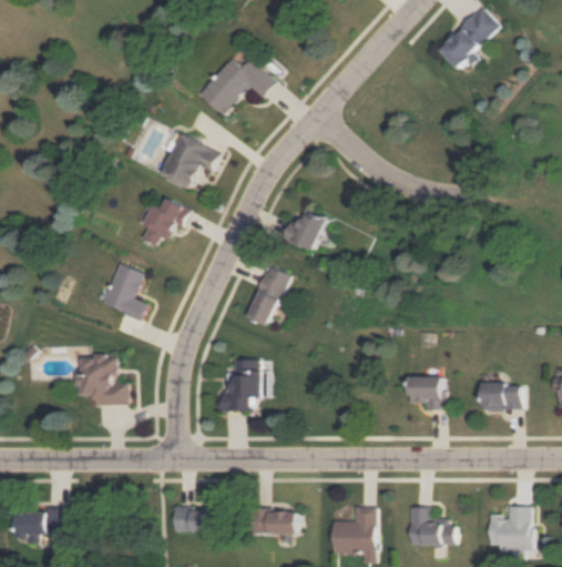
[(437,49),(456,69),(463,62),(468,67),(477,59),(470,52),(498,27),(480,8),(437,49)]
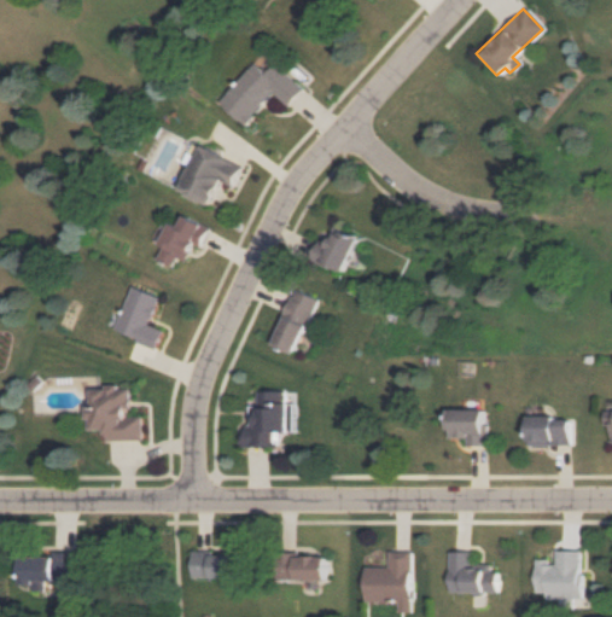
[(269,93),(285,108),(299,89),(270,64),(262,74),(250,63),(215,103),(242,126),(269,93)]
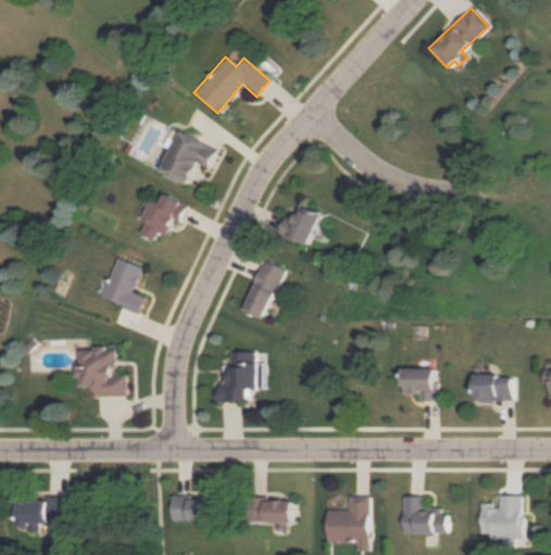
[(214,149),(177,131),(158,173),(185,186),(196,164),(205,168),(214,149)]
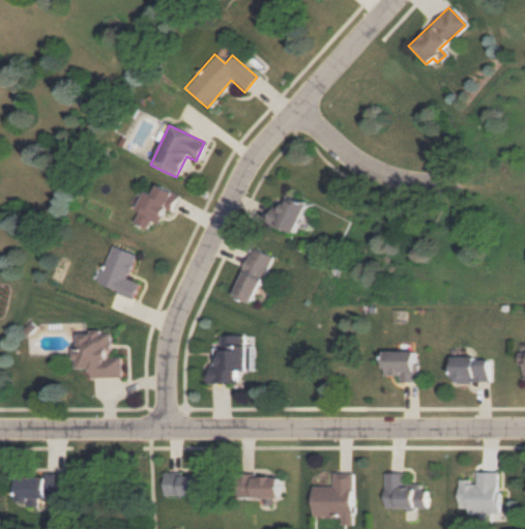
[(145,229),(149,221),(155,225),(163,209),(169,212),(176,196),(154,185),(149,195),(142,192),(134,210),(137,212),(132,223),(145,229)]
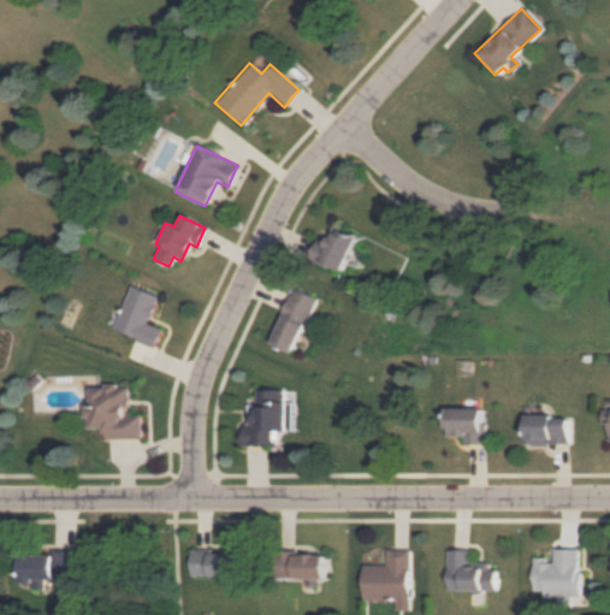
[(353,237),(327,228),(321,244),(312,241),(306,259),(341,271),(353,237)]
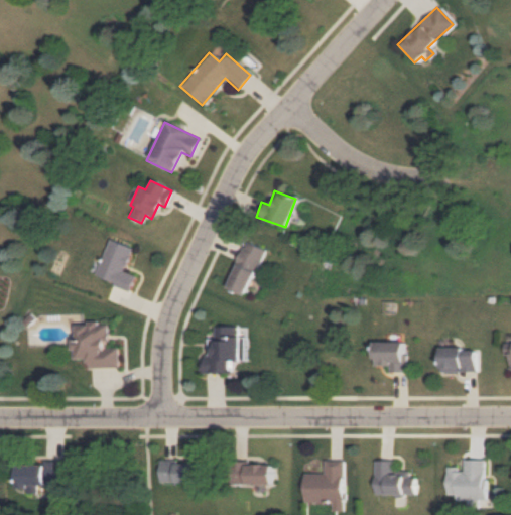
[(130,249),(107,240),(92,277),(128,290),(133,276),(121,271),(130,249)]
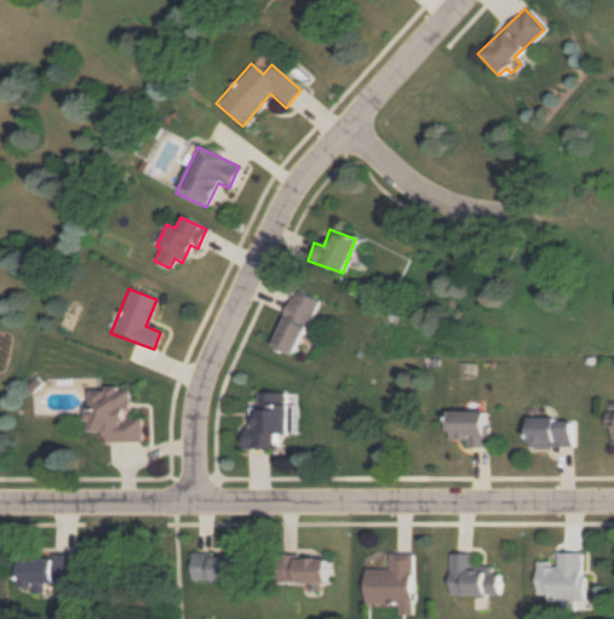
[(316,302),(293,291),(268,345),(291,355),(316,302)]
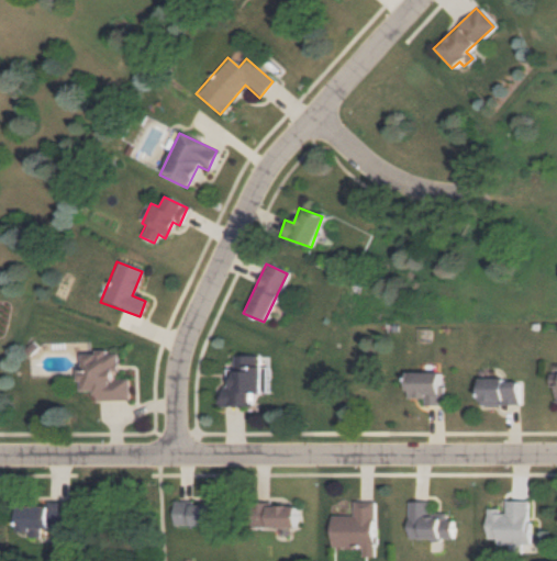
[(126,401),(126,380),(115,380),(114,354),(104,354),(104,352),(79,352),(79,370),(75,370),(75,382),(80,382),(80,391),(92,391),(92,402),(126,401)]
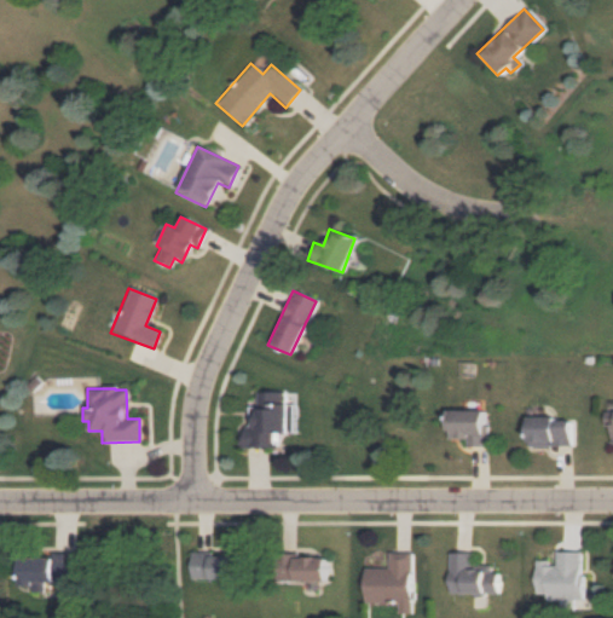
[(247,406),(247,428),(240,428),(240,449),(275,449),(275,433),(290,433),(290,405),(281,405),(281,393),(254,392),(254,408),(247,406)]
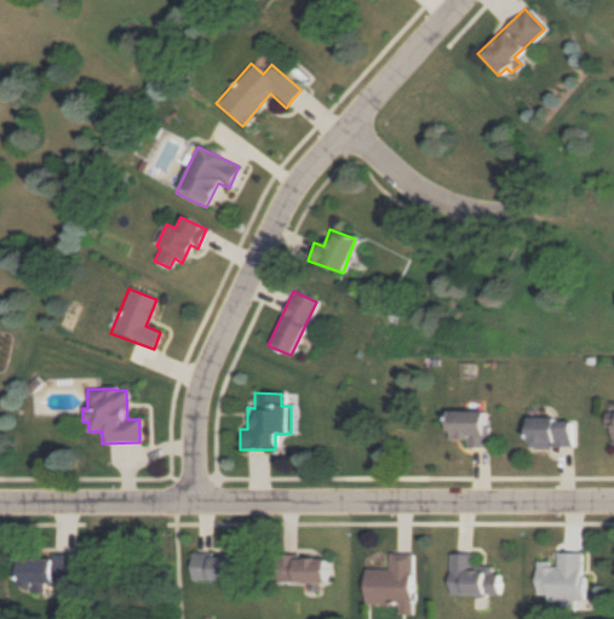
[(465,447),(485,447),(485,412),(446,411),(446,439),(465,440),(465,447)]
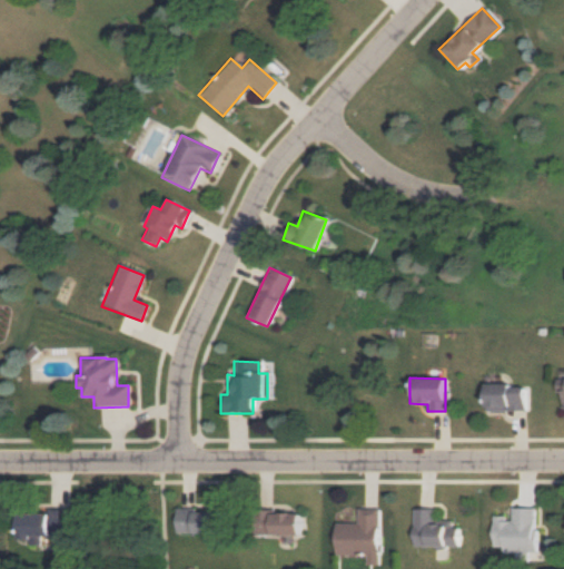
[(560,410),(563,409),(563,380),(553,380),(553,393),(560,393),(560,410)]
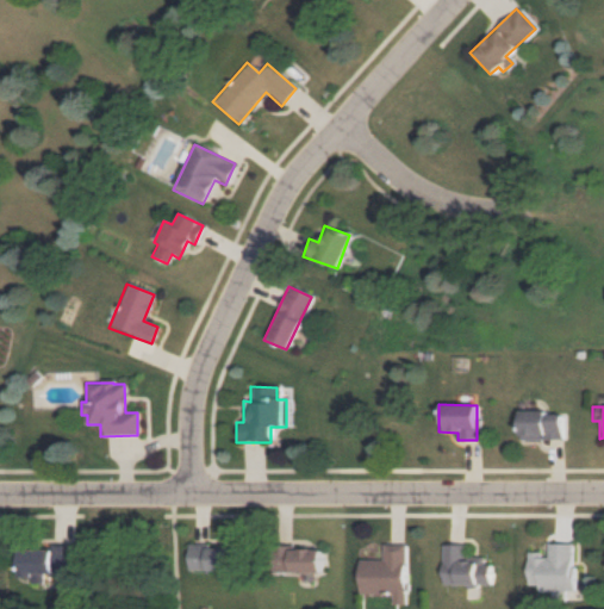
[(560,415),(545,416),(545,411),(517,411),(518,441),(560,440),(560,415)]
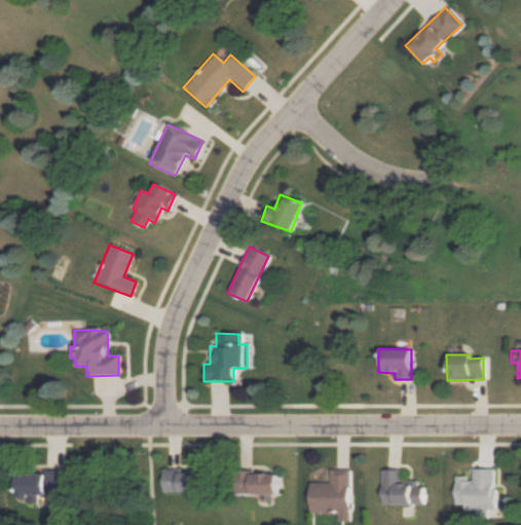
[(453,478),(453,504),(461,504),(461,511),(474,511),(474,517),(486,517),(486,511),(491,511),(492,469),(470,469),(470,478),(453,478)]
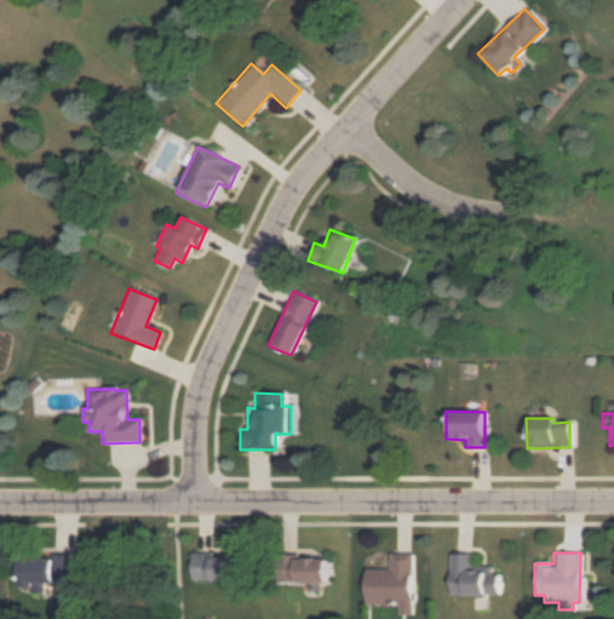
[(17,586),(29,588),(29,594),(41,594),(41,584),(72,584),(72,554),(50,554),(50,560),(18,559),(17,586)]
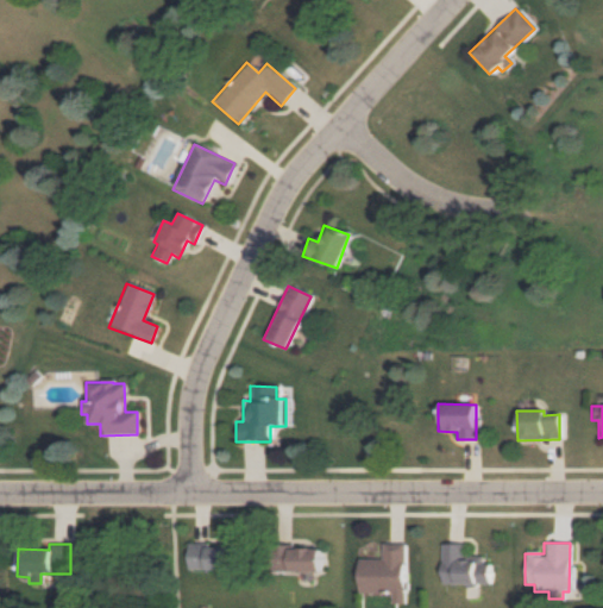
[(205,549),(205,544),(186,544),(186,570),(236,570),(236,547),(205,549)]
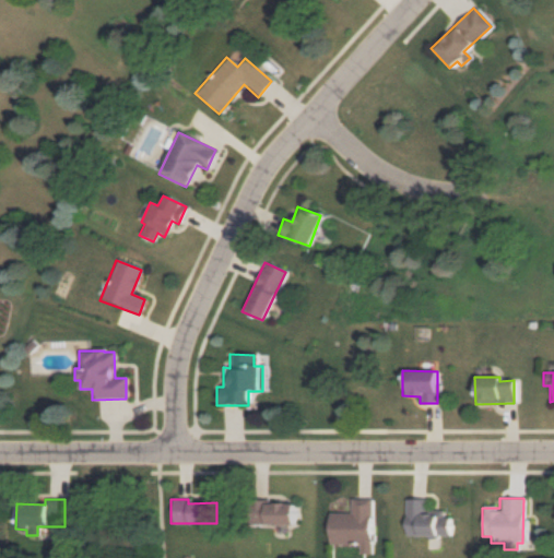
[(327,544),(357,545),(357,554),(369,555),(369,499),(349,499),(349,513),(328,513),(327,544)]
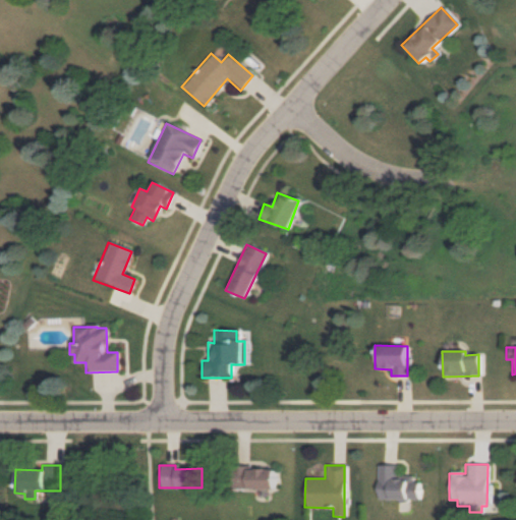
[(415,499),(415,475),(395,476),(394,465),(376,465),(377,500),(415,499)]
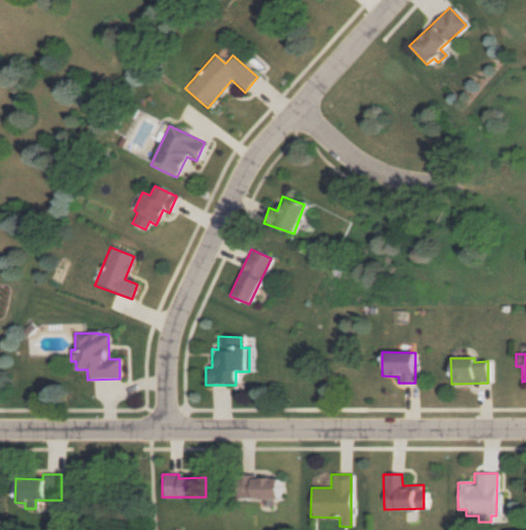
[(277,478),(251,478),(250,498),(277,499),(277,478)]
